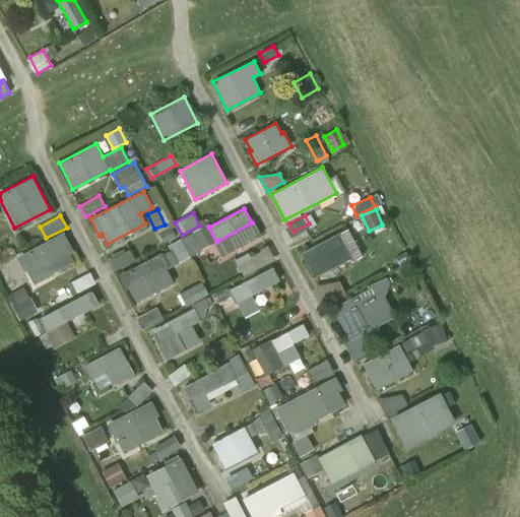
[(222,255),(260,235),(253,221),(252,222),(216,242),(215,242),(222,255)]
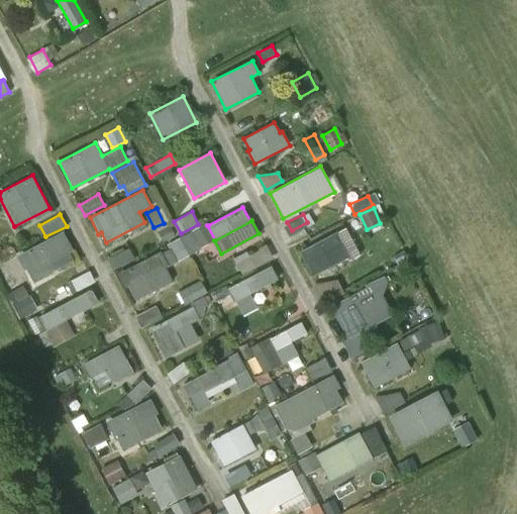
[(207,225),(208,225),(207,222),(192,230),(192,231),(201,247),(214,240),(215,240),(207,225)]
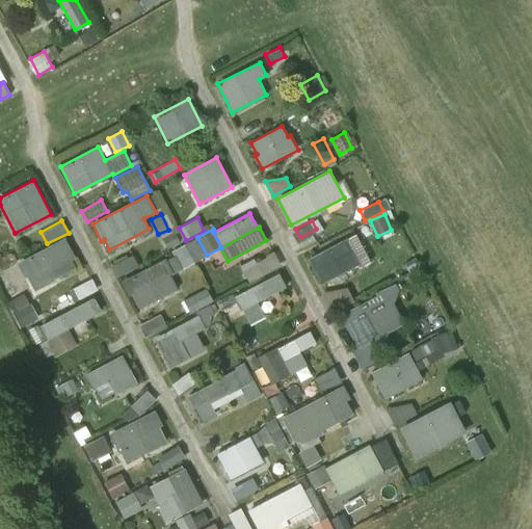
[(64,237),(18,262),(32,290),(75,267),(71,259),(75,257),(64,237)]
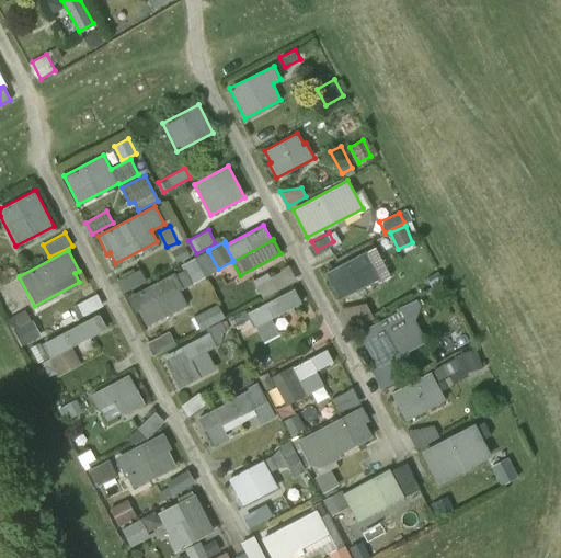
[(191,283),(218,269),(208,251),(181,265),(191,283)]
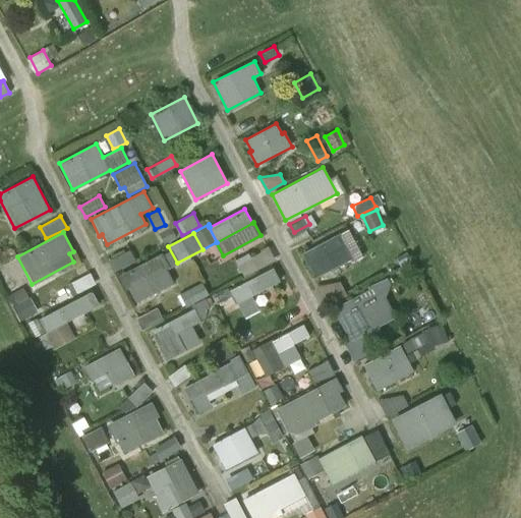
[(352,257),(340,233),(302,253),(315,277),(352,257)]
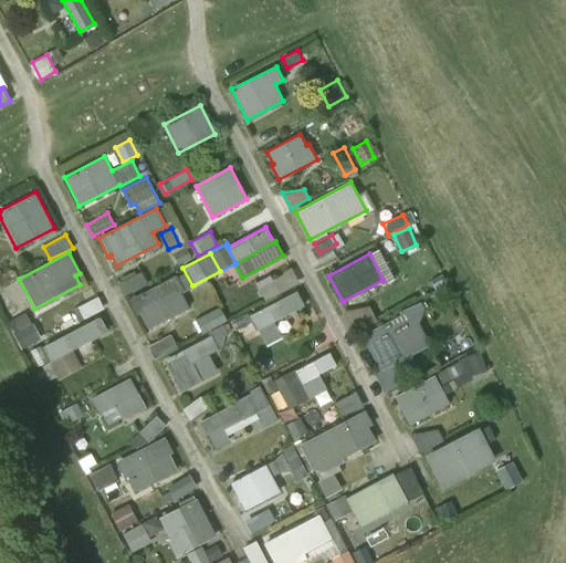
[(265,300),(300,282),(292,268),(258,284),(265,300)]
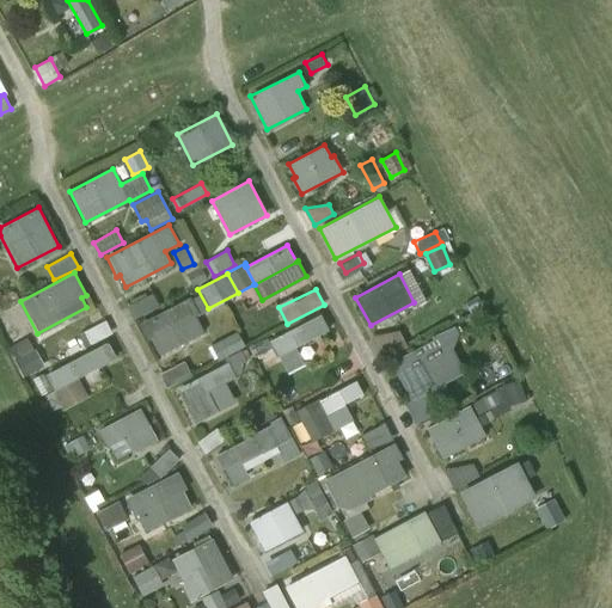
[(159,307),(152,293),(128,306),(135,319),(159,307)]
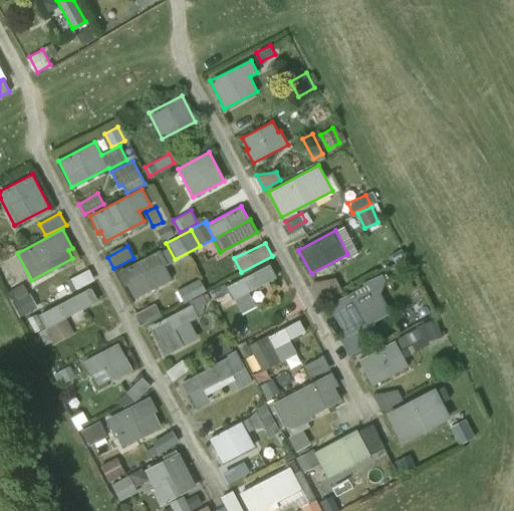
[(160,250),(117,271),(124,285),(126,284),(134,297),(171,279),(163,265),(166,263),(160,250)]
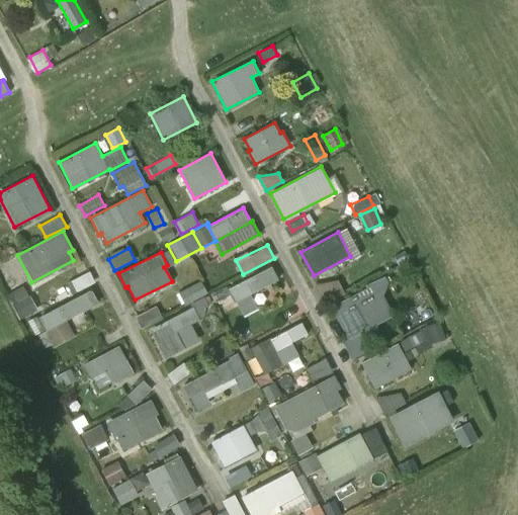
[(271,266),(228,288),(235,302),(236,301),(243,314),(257,308),(250,293),(277,279),(271,266)]
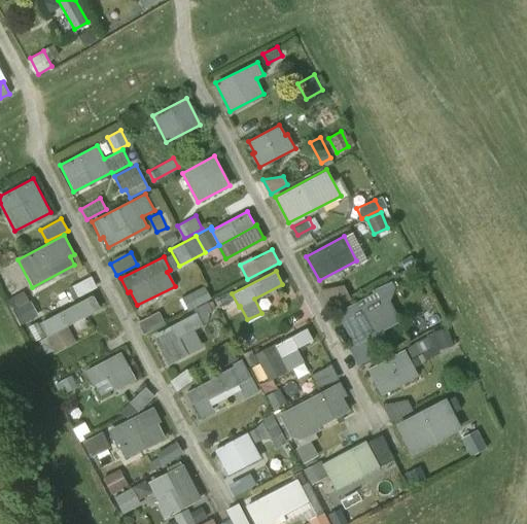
[(91,277),(69,287),(74,297),(95,286),(91,277)]
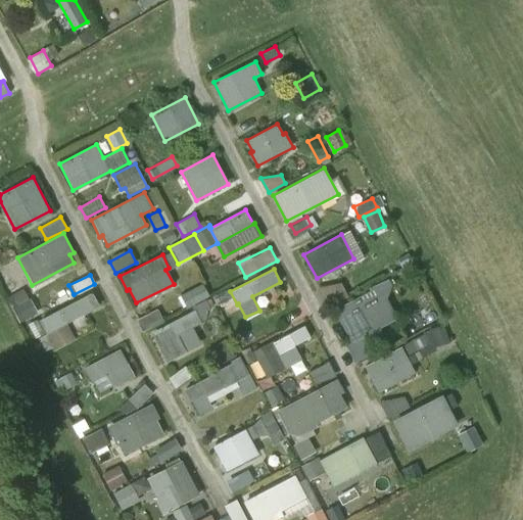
[(371,290),(335,309),(352,341),(396,317),(386,297),(389,288),(392,286),(387,279),(369,288),(371,290)]
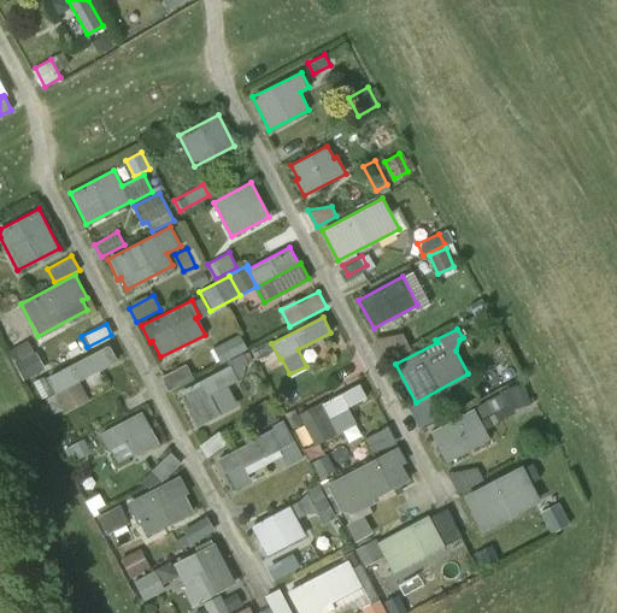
[(403,332),(375,339),(386,361),(410,349),(403,332)]
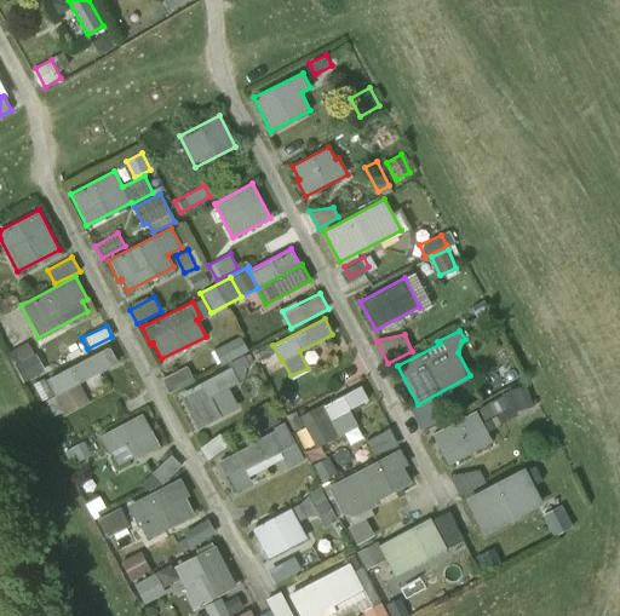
[(247,349),(240,337),(216,350),(223,362),(247,349)]
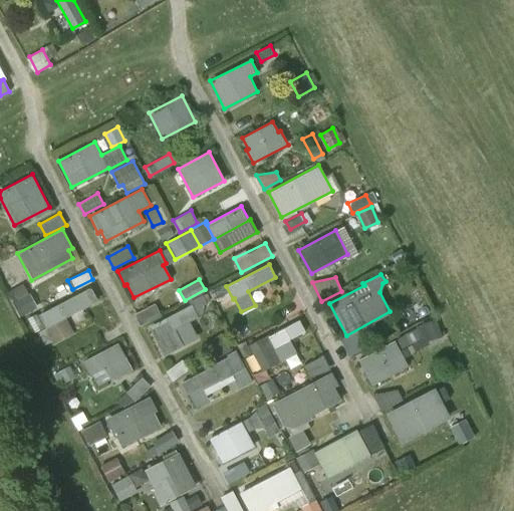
[(97,299),(90,287),(39,314),(46,326),(64,317),(97,299)]
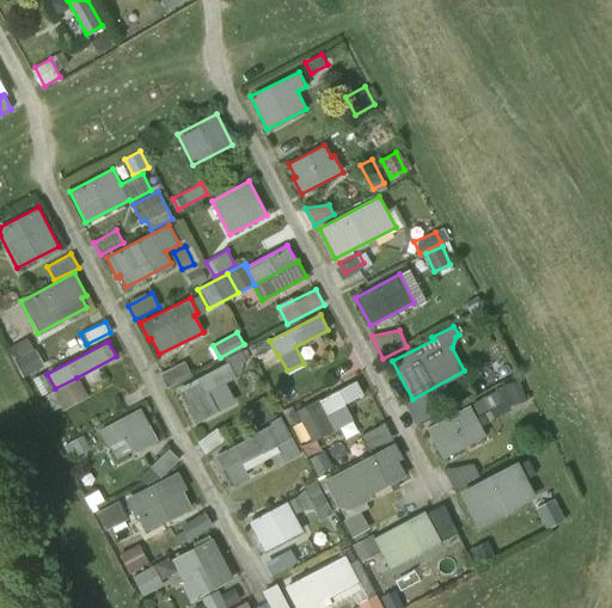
[(23,374),(43,363),(35,350),(16,360),(23,374)]
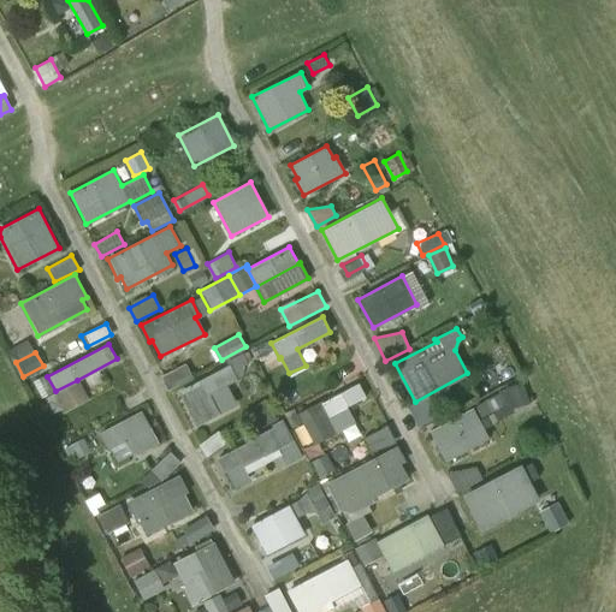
[(227,360),(230,364),(237,379),(241,375),(244,369),(244,363),(248,362),(243,352),(227,360)]
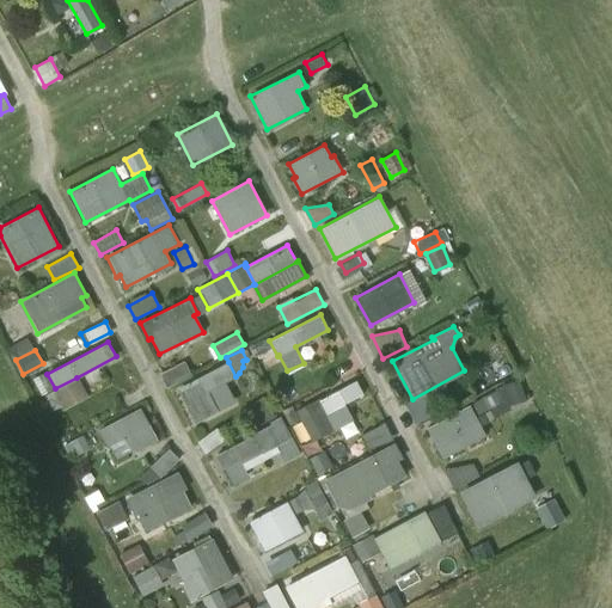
[(191,374),(184,361),(161,373),(167,386),(191,374)]
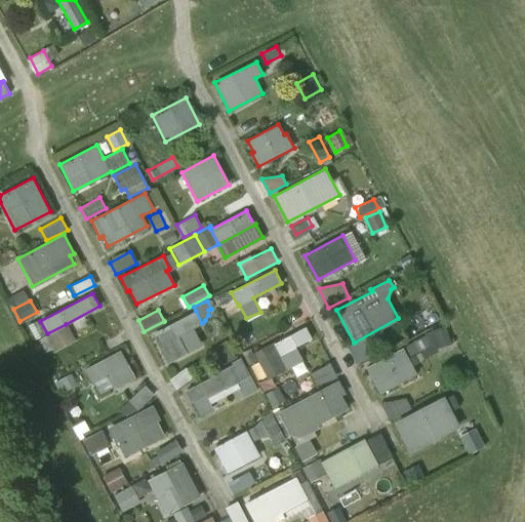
[(196,311),(153,332),(167,361),(202,345),(193,327),(202,323),(196,311)]
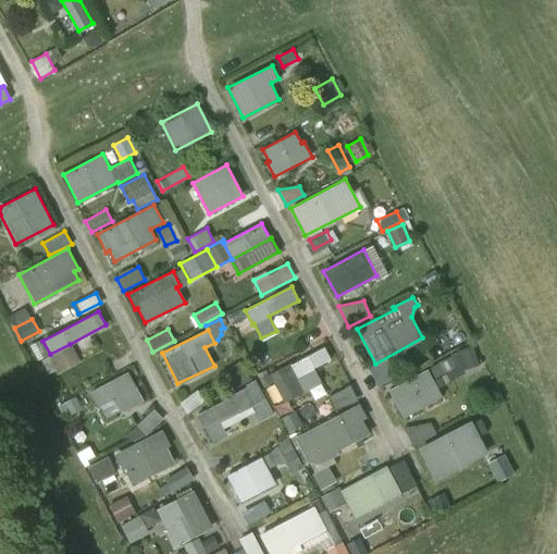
[(70,344),(50,354),(59,371),(78,360),(70,344)]
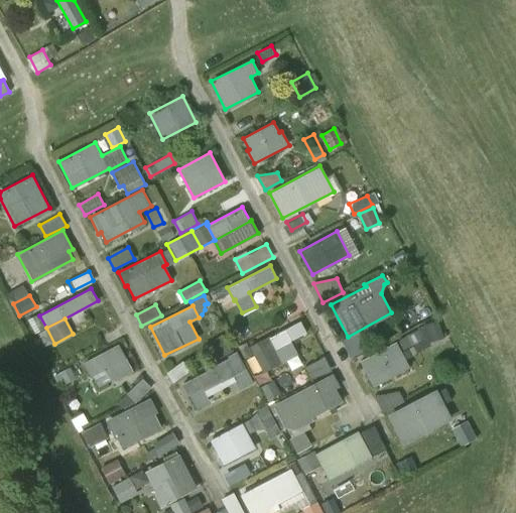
[(269,336),(250,346),(263,371),(297,353),(290,340),(306,332),(300,322),(270,337),(269,336)]
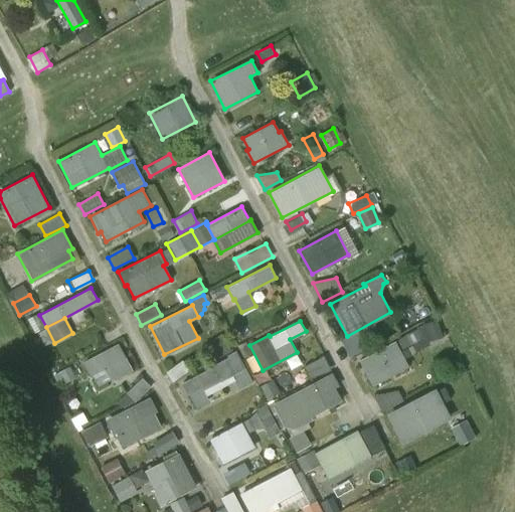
[(394,341),(403,357),(426,345),(417,329),(394,341)]
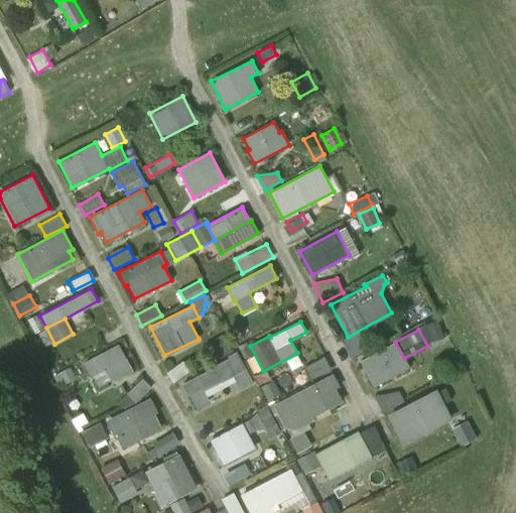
[(404,358),(395,342),(360,361),(374,386),(409,368),(404,358)]
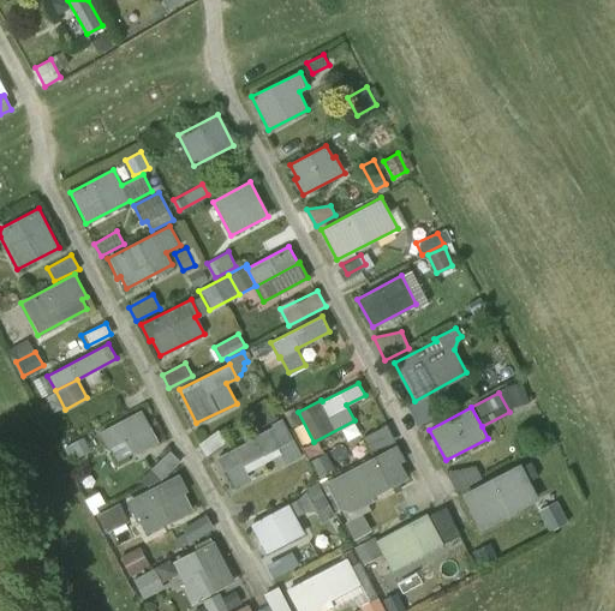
[(157,441),(141,409),(100,431),(109,448),(125,439),(132,454),(157,441)]
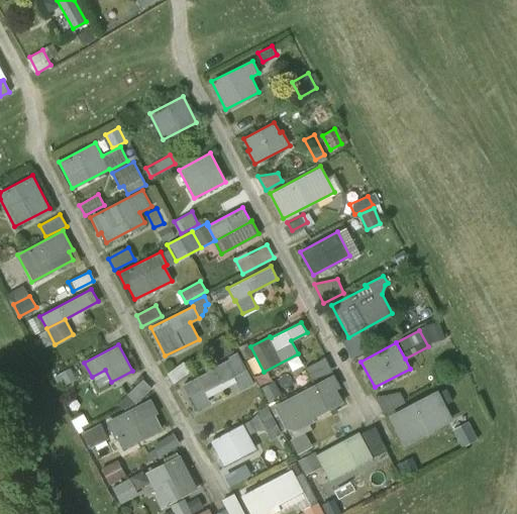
[(214,368),(182,384),(188,396),(189,395),(196,409),(210,402),(204,391),(232,377),(239,390),(252,383),(237,351),(228,356),(228,358),(213,366),(214,368)]
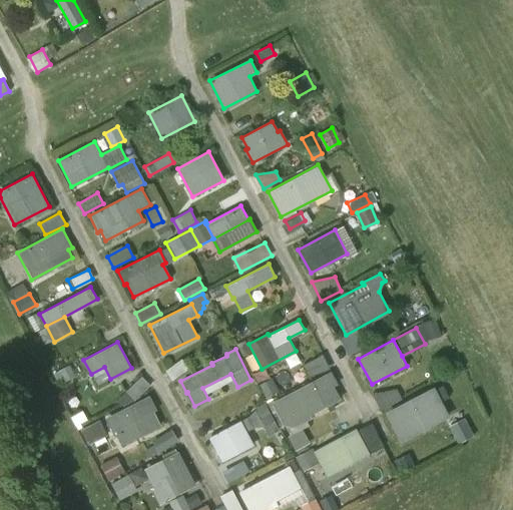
[(313,381),(331,372),(322,354),(304,364),(313,381)]
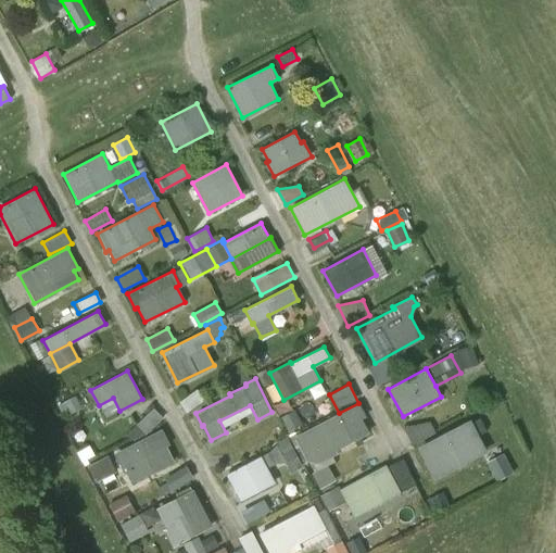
[(203,399),(197,388),(179,401),(186,411),(203,399)]
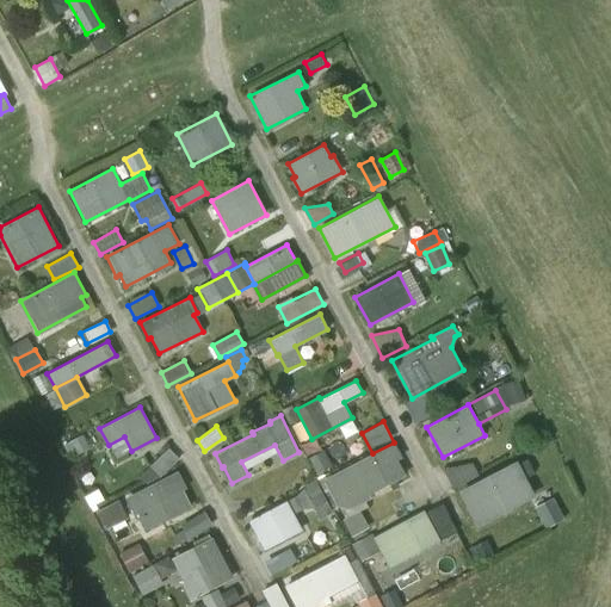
[(88,446),(82,434),(63,444),(69,456),(88,446)]
